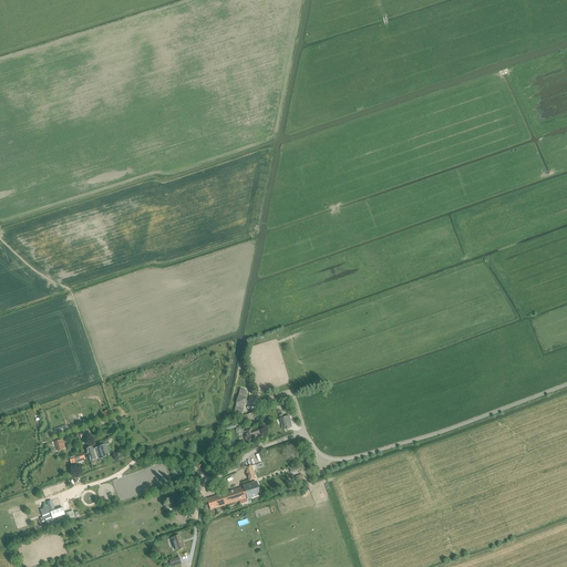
[(240,390),(235,411),(243,413),(247,395),(246,394),(247,392),(240,390)]
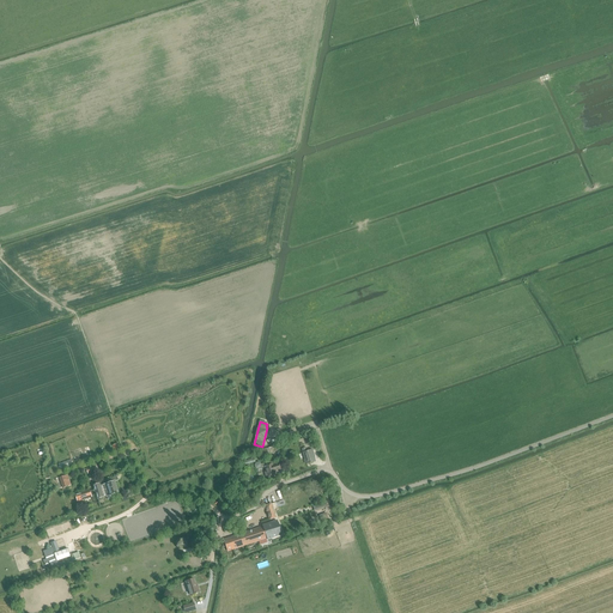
[(307,465),(315,461),(313,454),(314,454),(313,449),(308,451),(307,448),(302,449),(303,453),(307,465)]
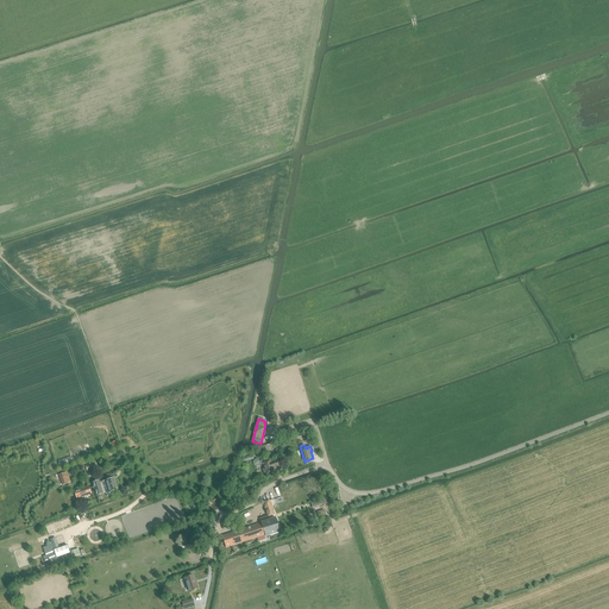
[(261,447),(257,449),(261,457),(268,454),(265,449),(262,450),(261,447)]
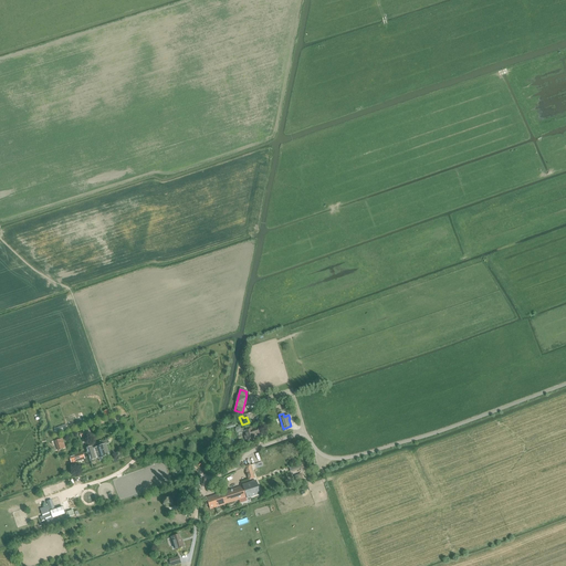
[(56,435),(67,430),(65,425),(54,428),(56,435)]
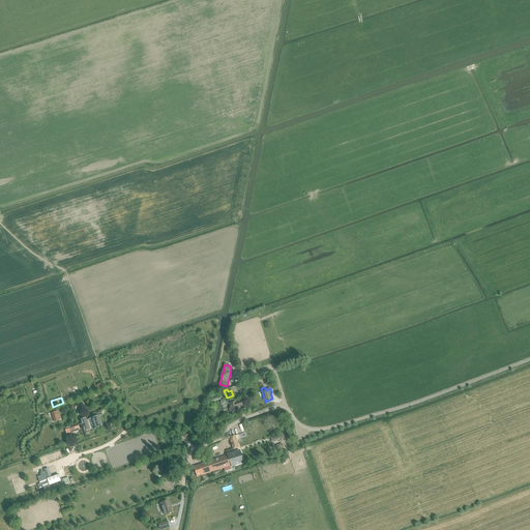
[(241,401),(236,402),(236,401),(229,404),(230,408),(229,409),(230,412),(231,412),(239,410),(238,408),(243,407),(241,401)]
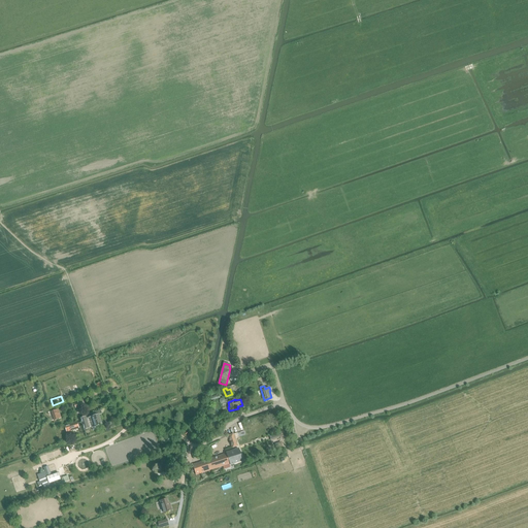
[(58,409),(51,411),(54,421),(61,419),(58,409)]
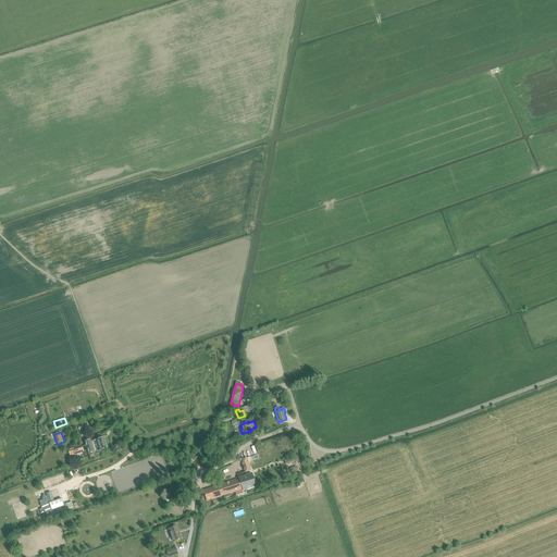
[(90,440),(85,442),(88,454),(97,450),(98,454),(106,452),(104,448),(108,447),(104,437),(108,436),(107,433),(99,435),(100,438),(97,440),(94,441),(94,442),(91,442),(90,440)]
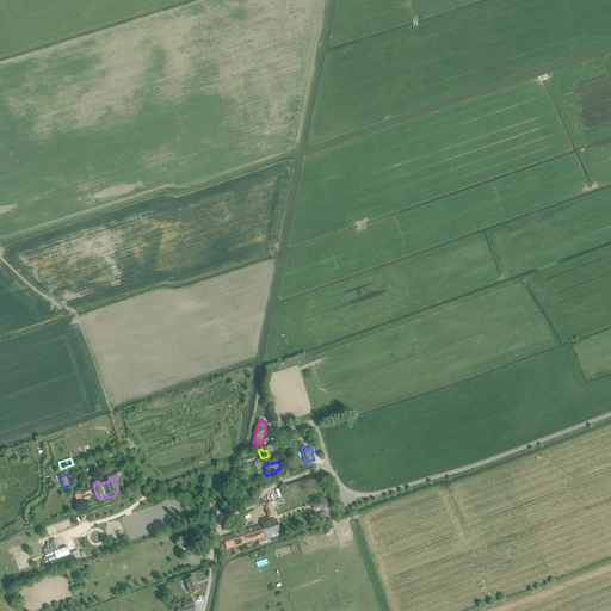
[(78,500),(92,495),(90,488),(75,492),(78,500)]
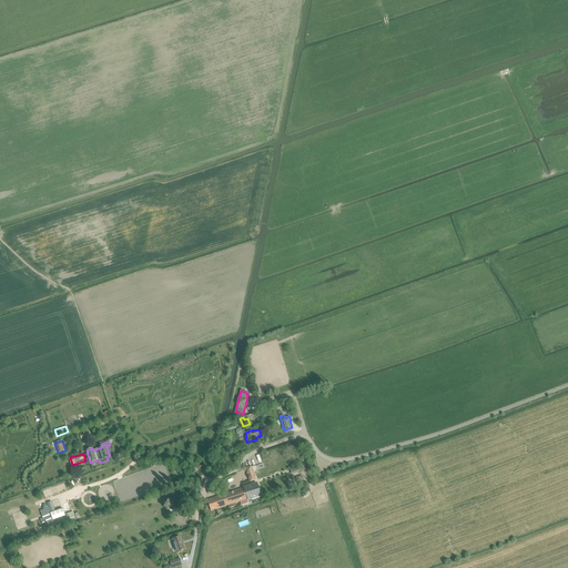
[(250,482),(256,479),(252,467),(246,469),(250,482)]
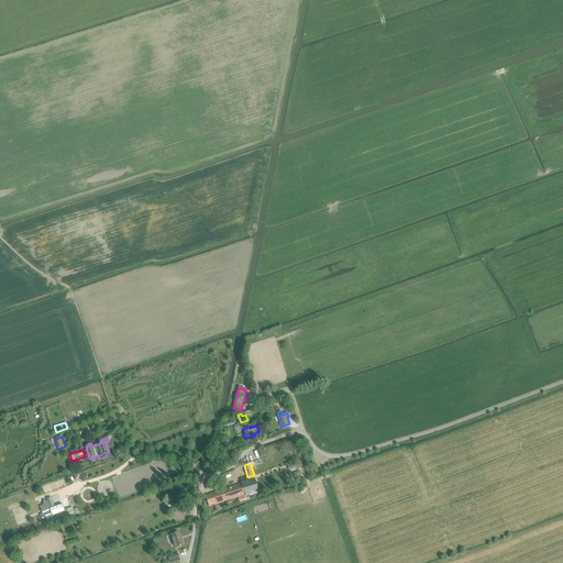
[(245,496),(260,492),(255,478),(242,483),(242,484),(206,495),(210,507),(245,495),(245,496)]
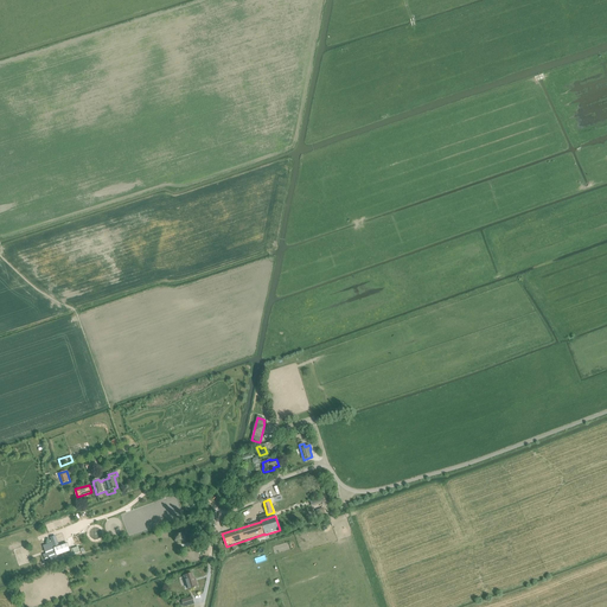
[(52,543),(43,547),(46,555),(43,556),(44,558),(49,557),(50,560),(57,557),(57,556),(53,548),(52,543)]
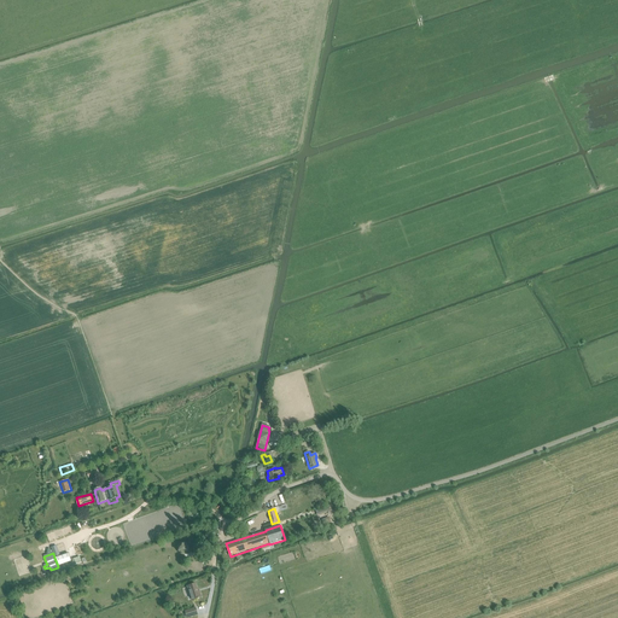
[(59,557),(54,558),(58,566),(71,561),(69,553),(59,557)]
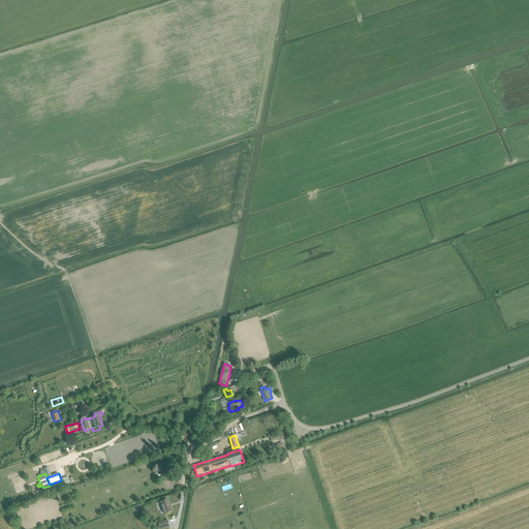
[(170,511),(173,511),(172,506),(169,507),(167,500),(161,501),(163,509),(164,509),(165,514),(169,512),(170,512),(170,511)]
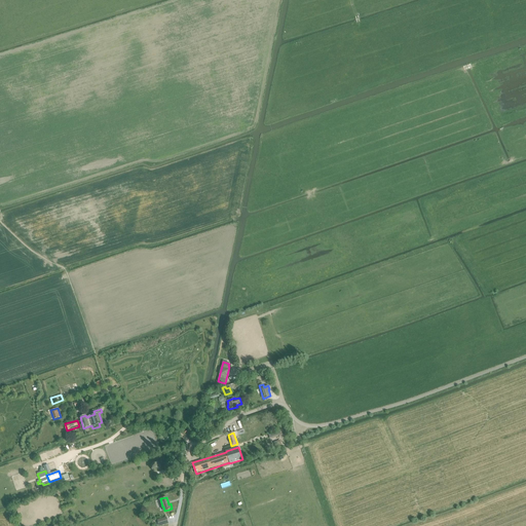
[(158,525),(161,525),(168,524),(166,517),(157,520),(158,525)]
